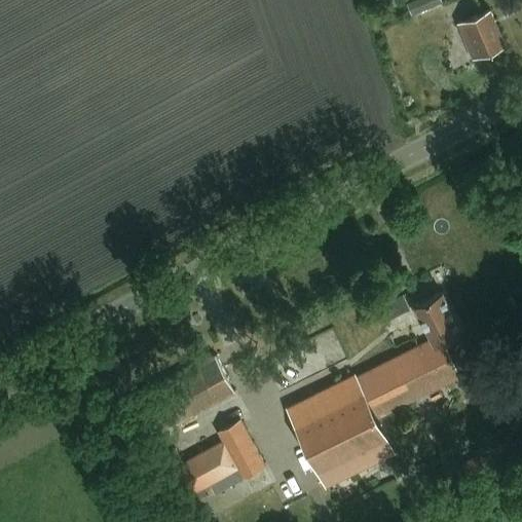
[(408,21),(439,7),(436,0),(421,0),(403,8),(408,21)]
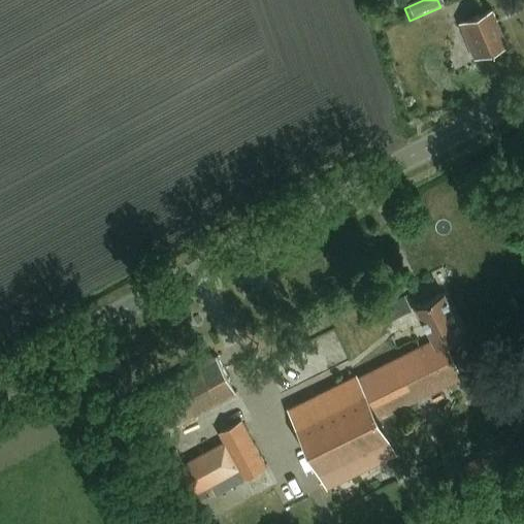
[(471,63),(502,51),(489,14),(457,27),(471,63)]
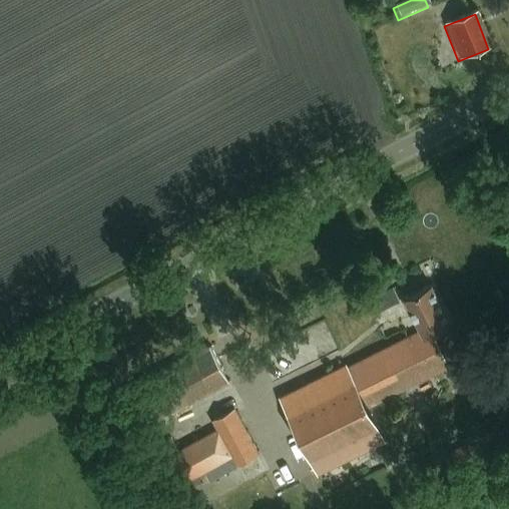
[(366,410),(448,370),(431,335),(448,327),(429,288),(402,301),(417,333),(346,368),(345,366),(277,399),(315,476),(382,443),(366,410)]
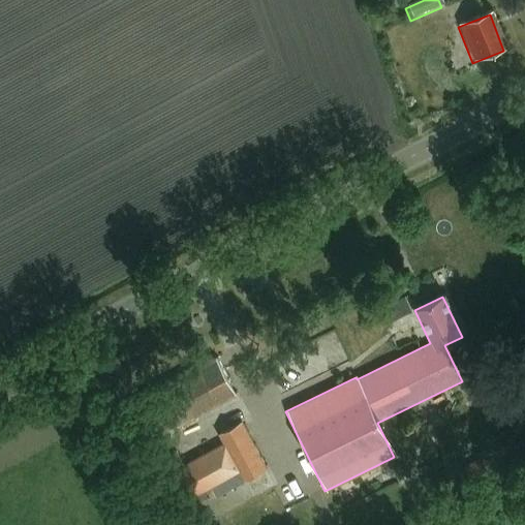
[(152,441),(234,398),(214,361),(132,404),(152,441)]
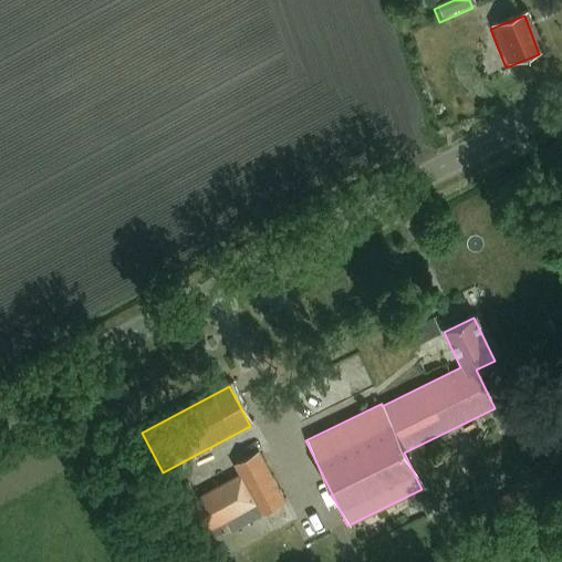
[(283,507),(256,455),(230,470),(236,480),(175,513),(190,543),(241,514),(246,522),(257,518),(258,520),(283,507)]
